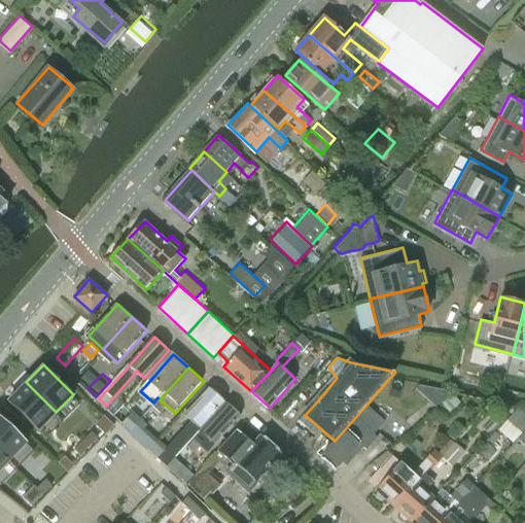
[(26,382),(8,399),(39,429),(56,412),(26,382)]
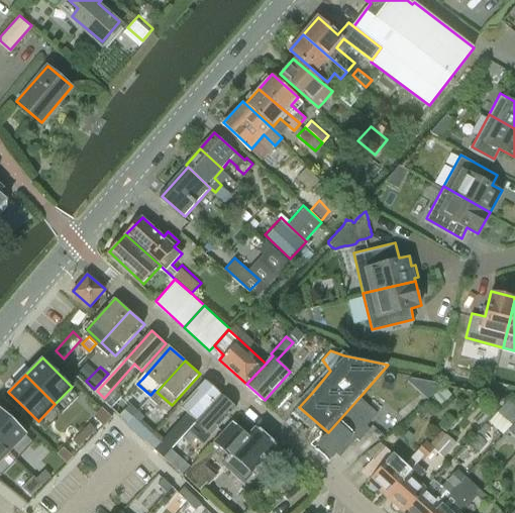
[(184,435),(221,394),(206,380),(183,406),(188,411),(166,436),(156,427),(143,439),(155,450),(157,448),(184,472),(191,464),(172,446),(182,433),(184,435)]
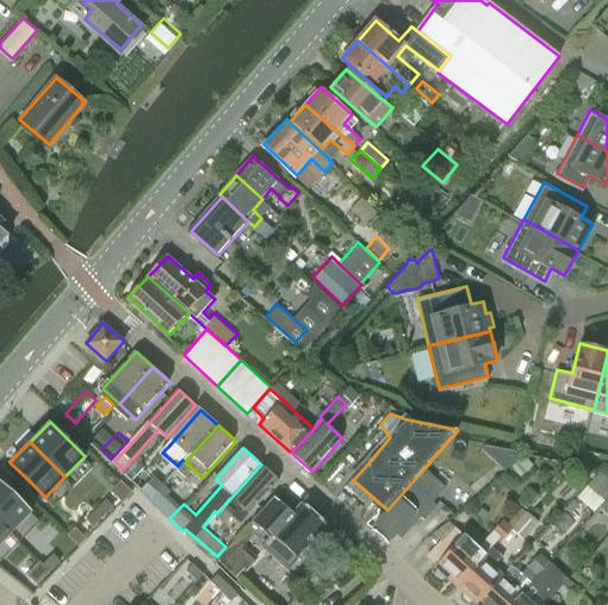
[(162,481),(143,465),(130,479),(149,496),(162,481)]
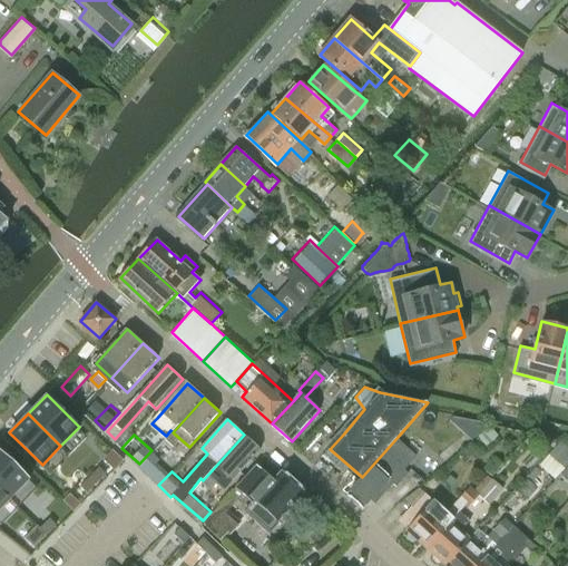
[(244,435),(203,480),(211,487),(216,481),(224,488),(233,478),(234,479),(262,450),(244,435)]
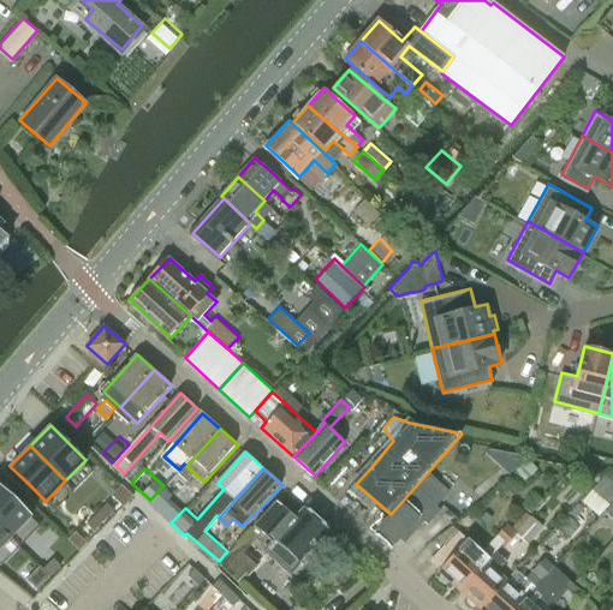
[(590,470),(589,477),(599,479),(600,472),(590,470)]
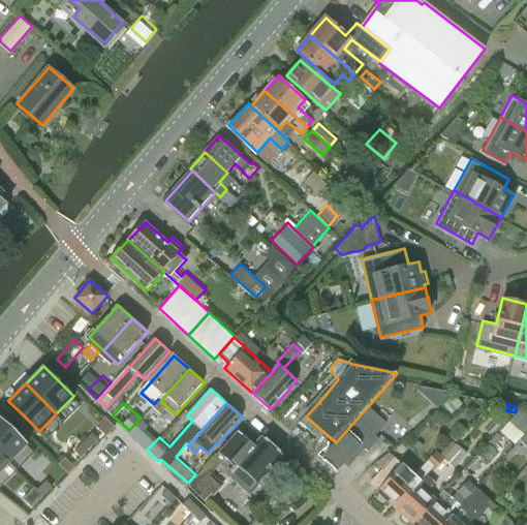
[(369,405),(336,442),(323,458),(338,470),(345,462),(348,464),(365,445),(368,448),(378,436),(375,433),(386,421),(369,405)]
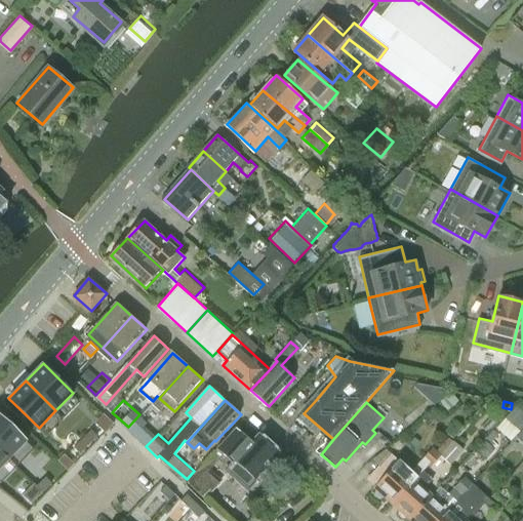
[(516,434),(522,427),(522,408),(517,403),(511,409),(496,425),(512,439),(516,434)]
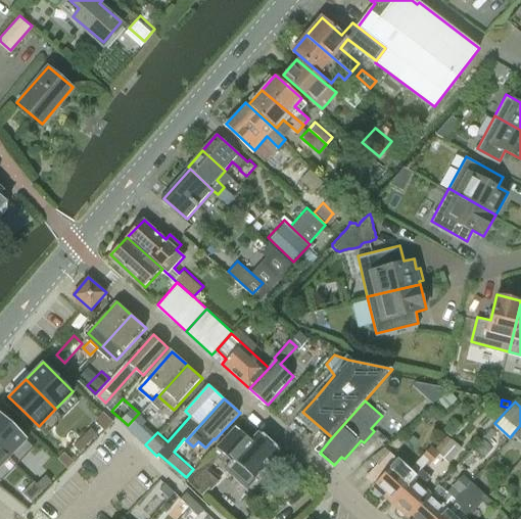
[(145,407),(128,426),(137,434),(147,424),(154,415),(145,407)]
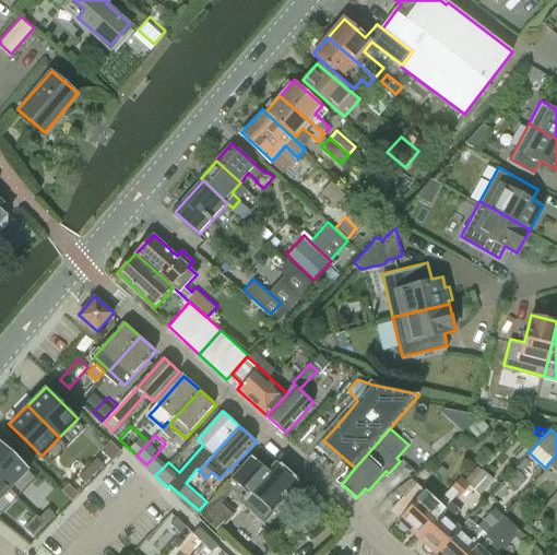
[(0,439),(0,476),(11,487),(28,469),(0,439)]
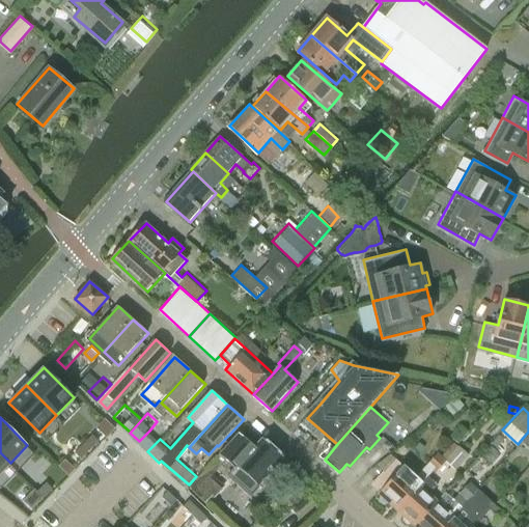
[(92,433),(84,441),(90,447),(99,439),(92,433)]
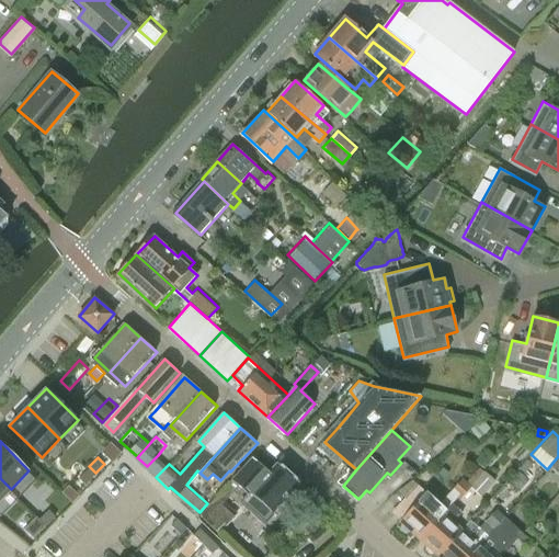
[(254,457),(234,480),(231,478),(201,512),(219,531),(235,513),(223,502),(239,485),(250,495),(241,504),(263,524),(301,482),(278,462),(270,472),(254,457)]
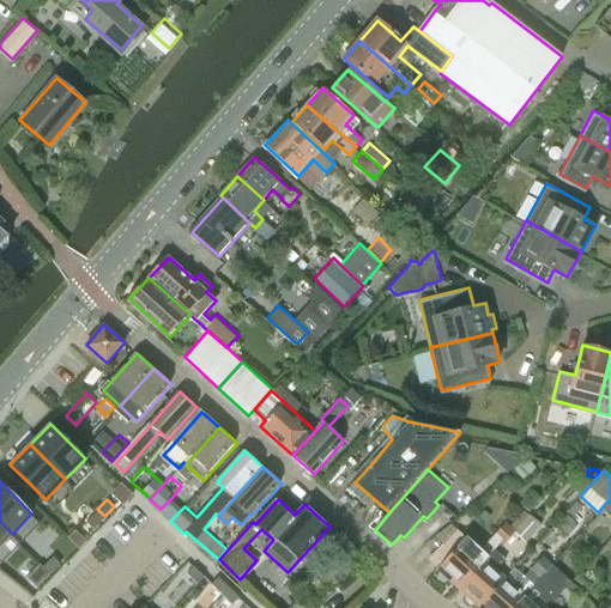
[(97,509),(86,520),(94,527),(104,516),(97,509)]
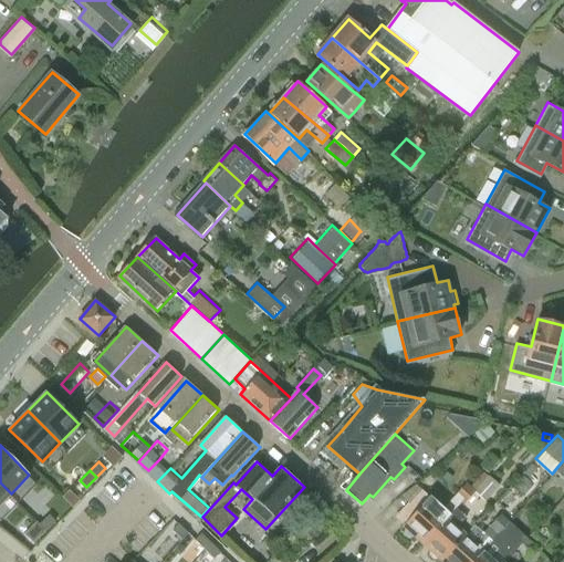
[(426,542),(458,508),(457,507),(463,499),(465,500),(477,489),(486,499),(499,486),(483,471),(471,484),(467,480),(444,506),(423,488),(394,514),(408,527),(407,533),(410,536),(417,534),(426,542)]
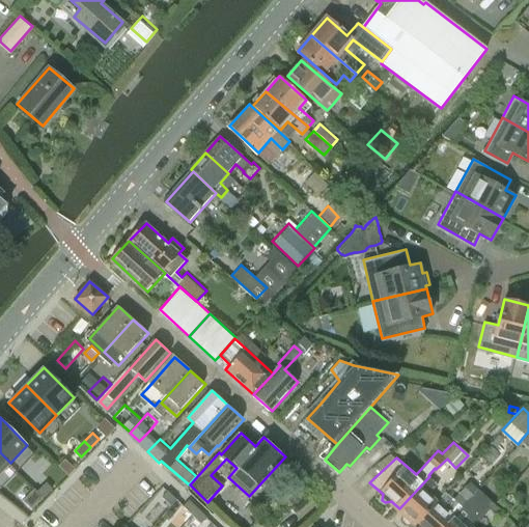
[(0,452),(0,472),(10,463),(0,452)]
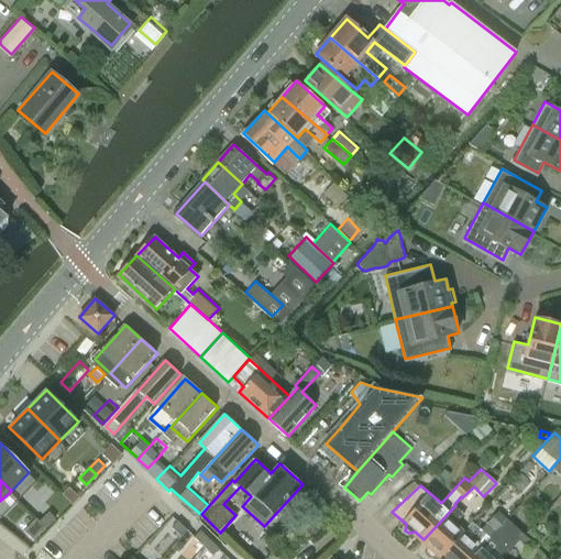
[(455,505),(424,539),(430,546),(429,551),(432,555),(439,554),(441,556),(463,532),(455,525),(465,514),(455,505)]
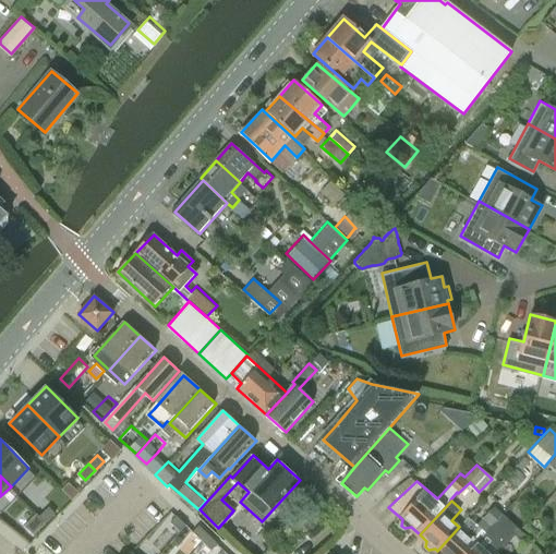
[(459,527),(437,551),(440,553),(467,553),(486,532),(505,513),(495,503),(476,524),(468,534),(459,527)]
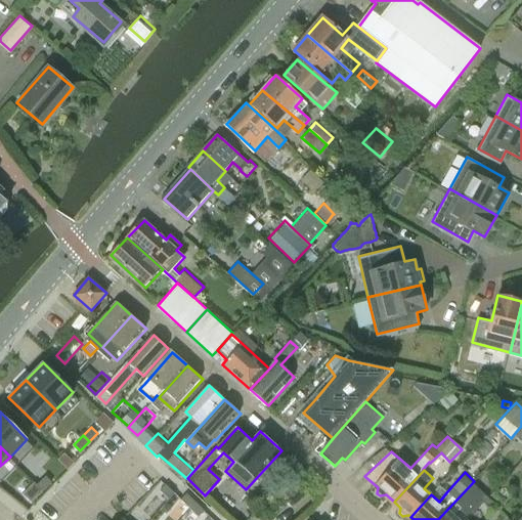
[(46,474),(37,482),(43,488),(52,479),(46,474)]
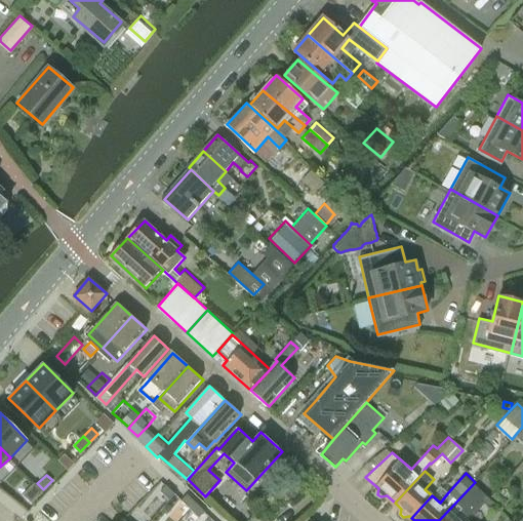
[(35,480),(23,492),(32,502),(43,489),(37,483),(35,480)]
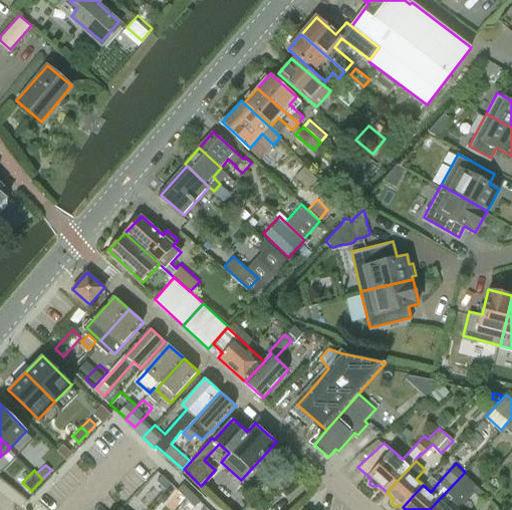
[(448,490),(430,509),(457,509),(458,509),(479,485),(465,472),(448,490)]
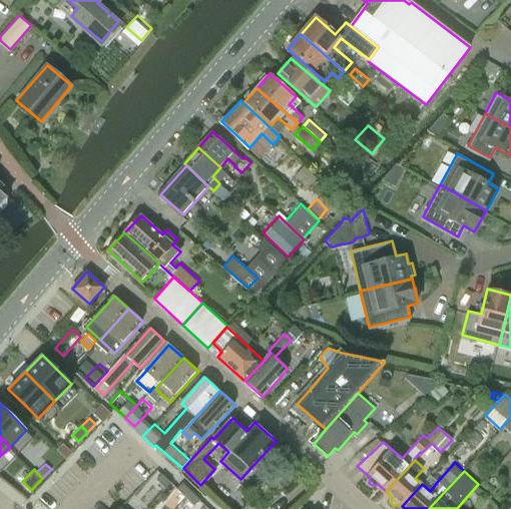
[(162,472),(156,478),(165,486),(171,480),(162,472)]
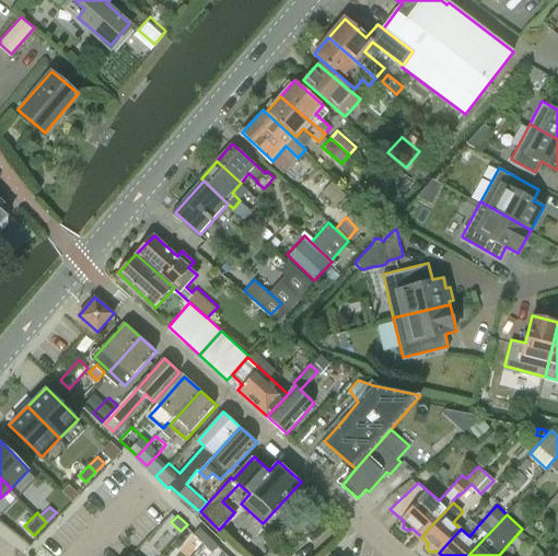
[(200,525),(194,532),(204,541),(209,534),(200,525)]
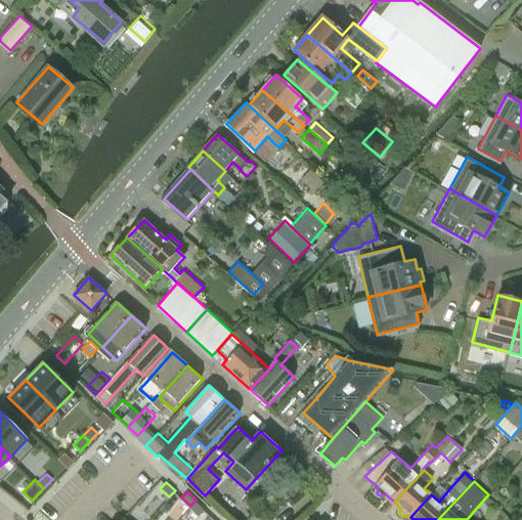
[(487,516),(496,506),(489,499),(479,509),(487,516)]
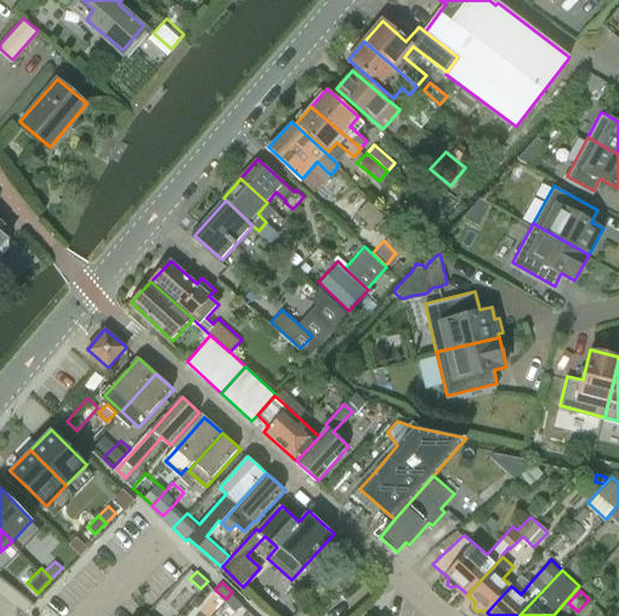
[(232,592),(226,599),(236,609),(243,602),(232,592)]
